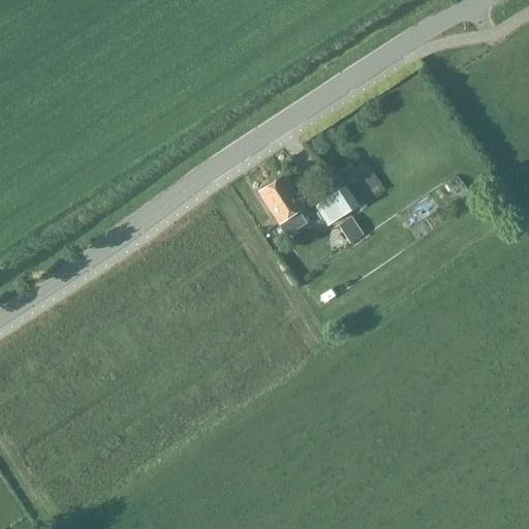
[(362,190),(385,177),(375,159),(351,173),(362,190)]
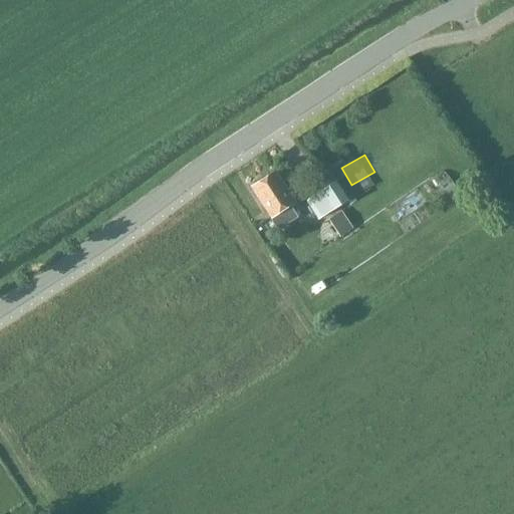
[(298,216),(292,205),(296,202),(295,200),(302,196),(296,187),(289,191),(276,171),(251,187),(278,230),(298,216)]
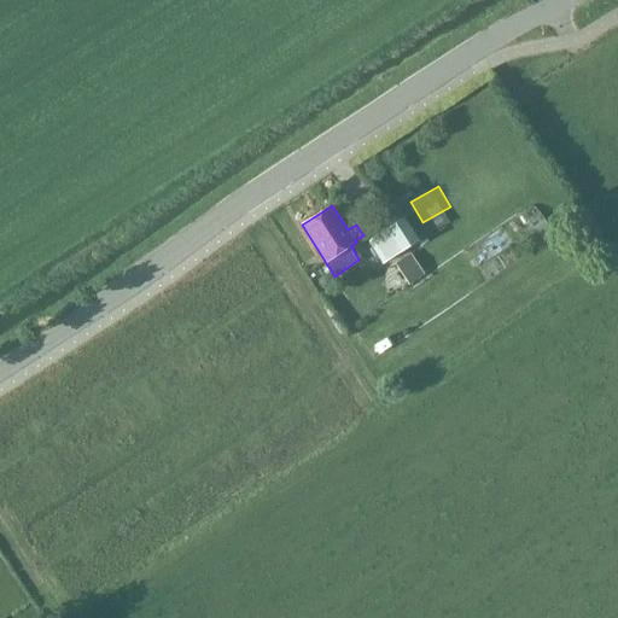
[(544,232),(559,222),(548,207),(534,216),(544,232)]
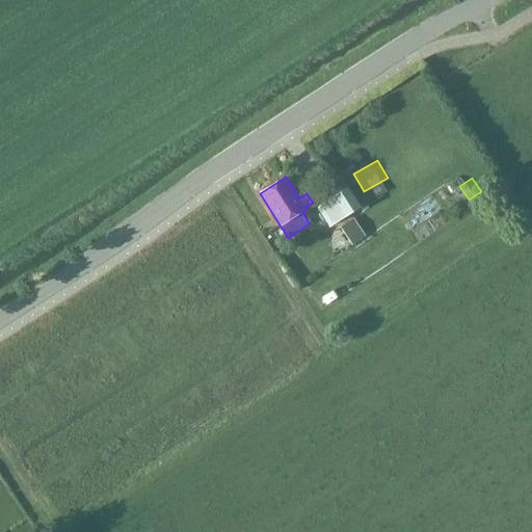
[(349,188),(318,208),(331,228),(362,208),(349,188)]
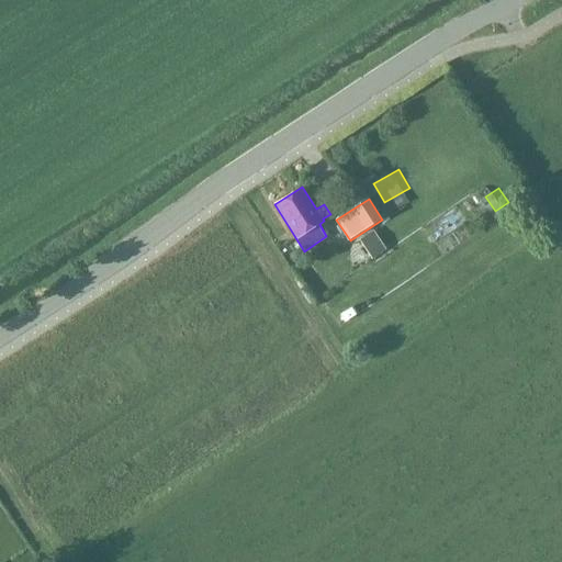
[(0,520),(0,544),(11,539),(0,520)]
